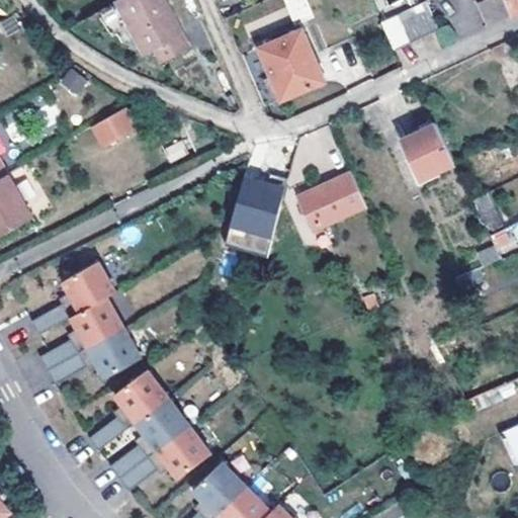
[(158,45),(165,58),(192,42),(166,0),(116,0),(148,50),(158,45)]
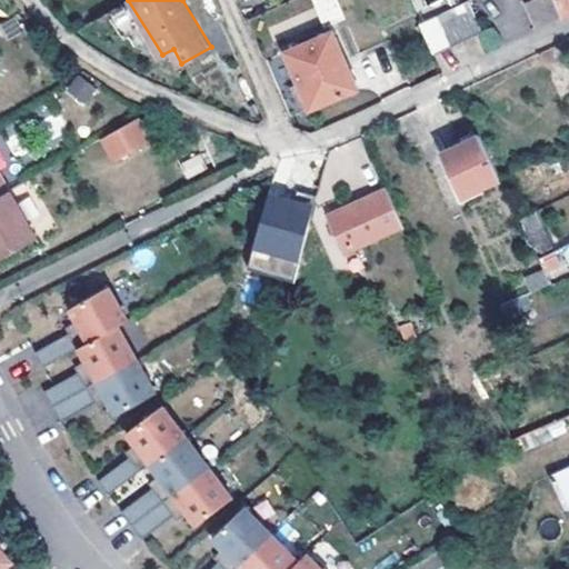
[(271,36),(318,16),(310,0),(290,0),(261,13),(271,36)]
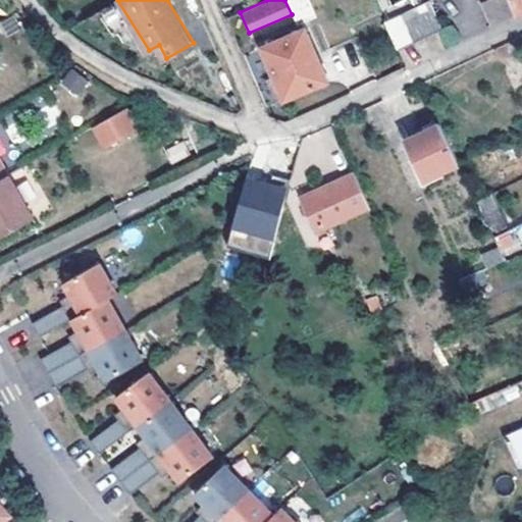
[(288,0),(296,16),(312,8),(308,0),(288,0)]
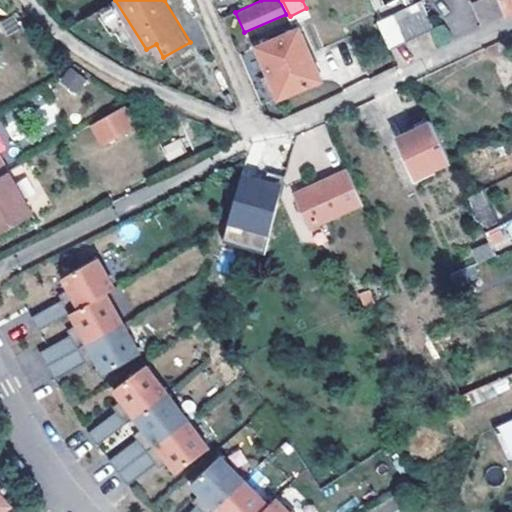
[(511,0),(473,0),(484,21),(511,7),(511,0)]
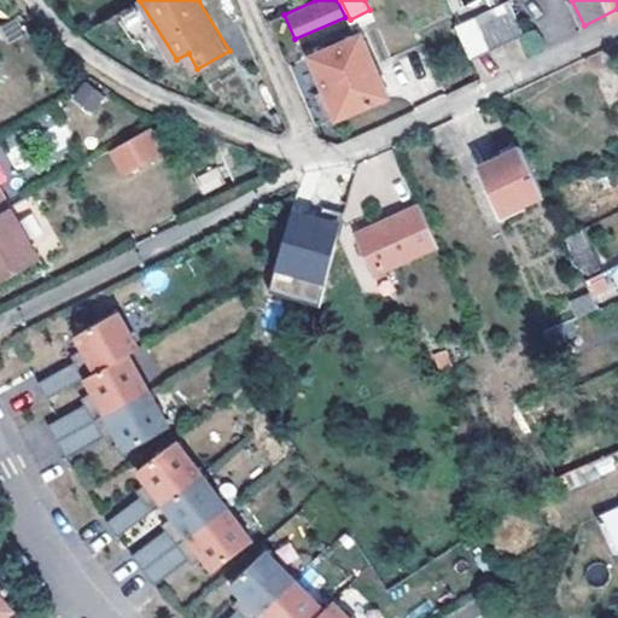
[(508,1),(458,25),(472,56),(473,56),(522,31),(513,12),(508,1)]
